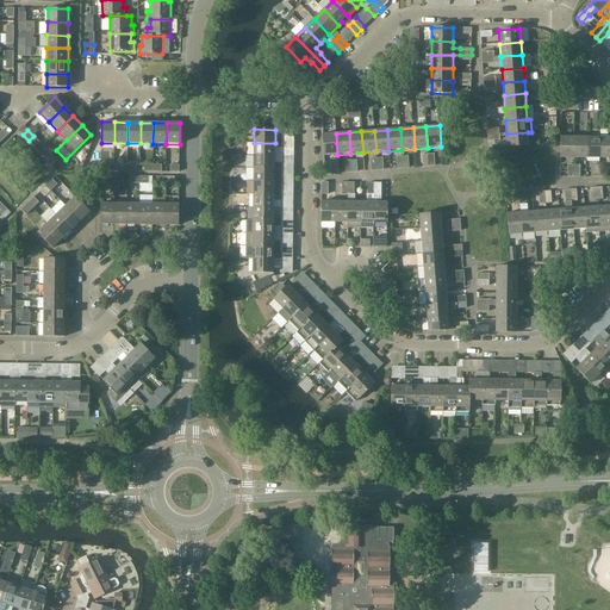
[(528,132),(506,134),(508,147),(529,145),(528,132)]
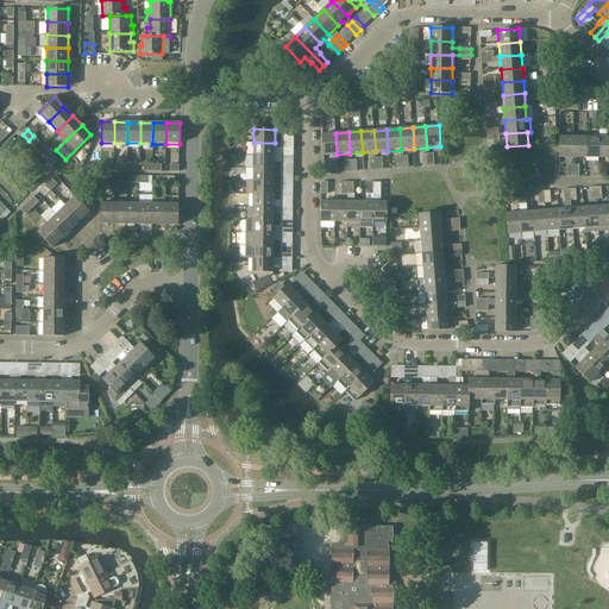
[(337,155),(336,133),(322,135),(324,156),(337,155)]
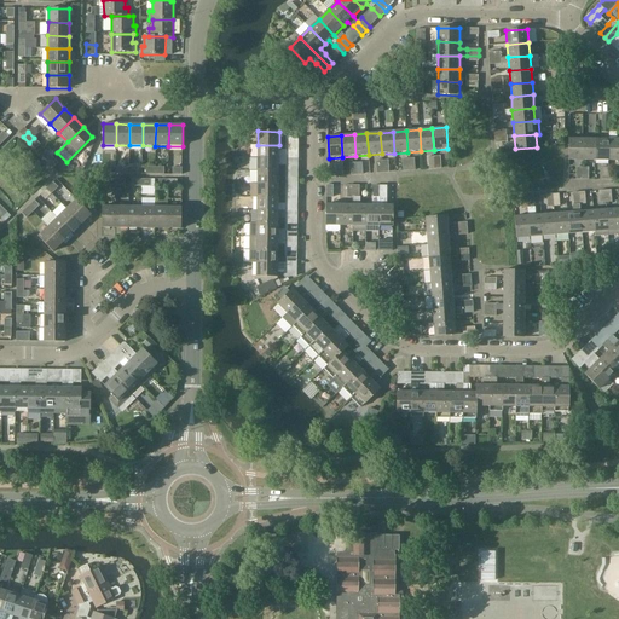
[(34,138),(29,143),(35,150),(40,145),(34,138)]
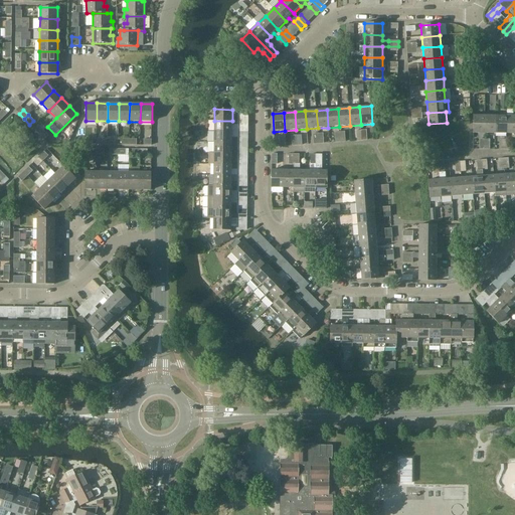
[(473,134),(484,134),(485,116),(473,116),(473,134)]
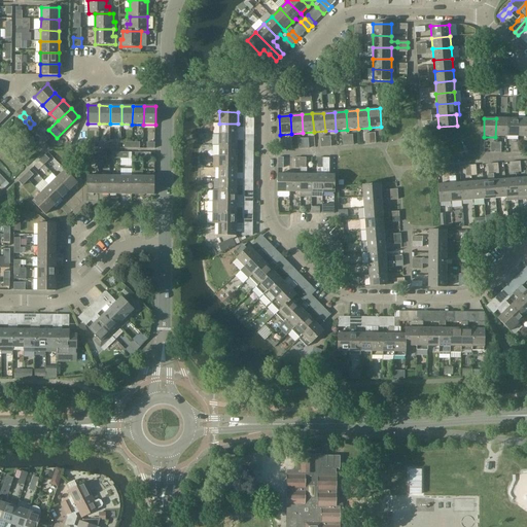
[(495,137),(506,137),(506,118),(496,118),(495,137)]
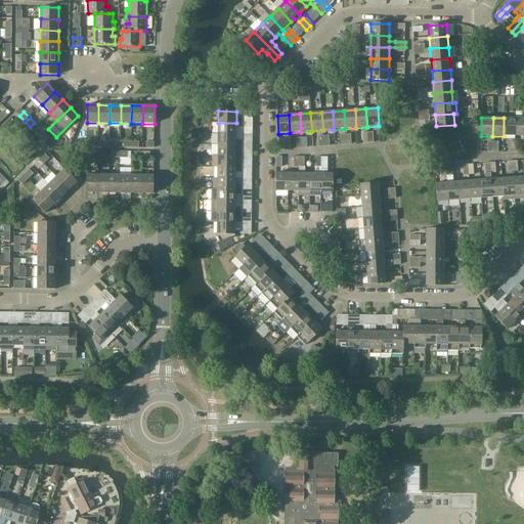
[(504,136),(515,136),(515,118),(504,118),(504,136)]
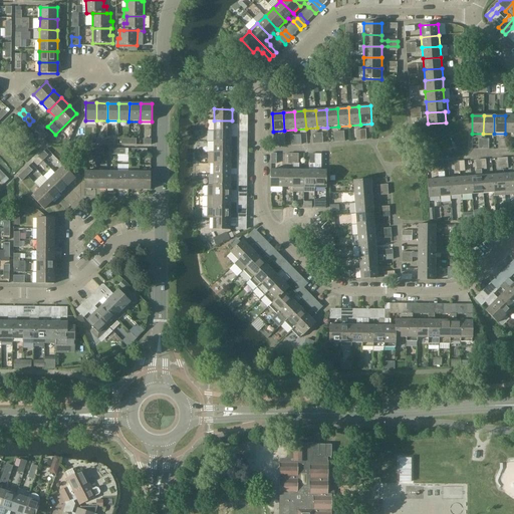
[(505,134),(513,134),(513,115),(505,115),(505,134)]
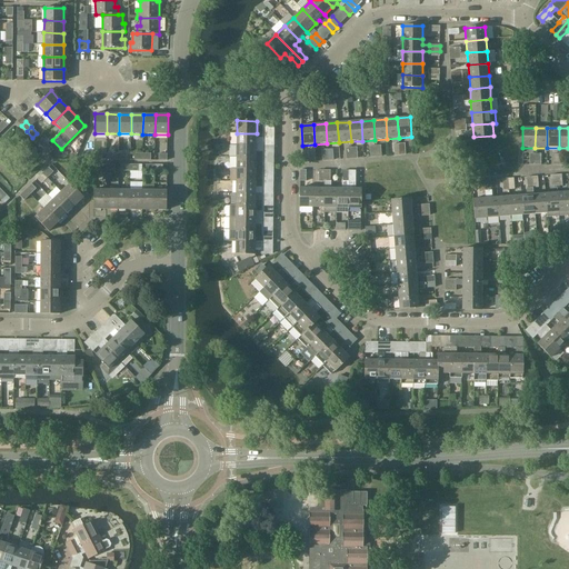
[(263,139),(257,139),(257,133),(237,133),(237,146),(256,146),(273,146),(275,140),(263,140),(263,139)]
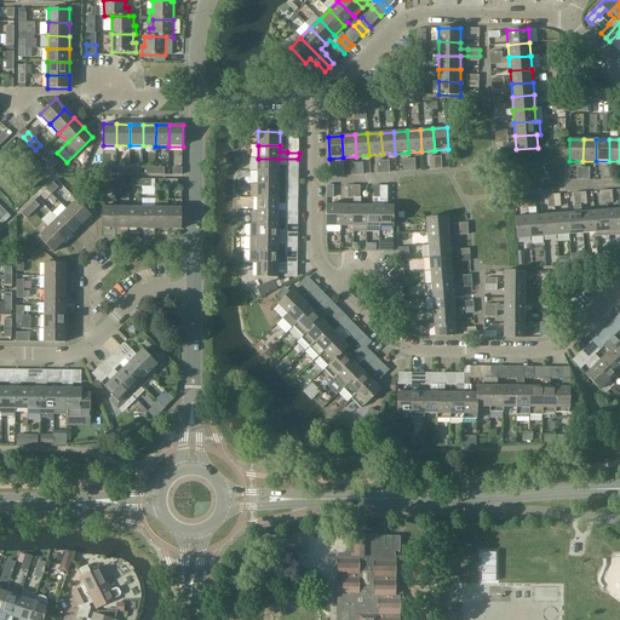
[(41,155),(47,162),(52,158),(46,150),(41,155)]
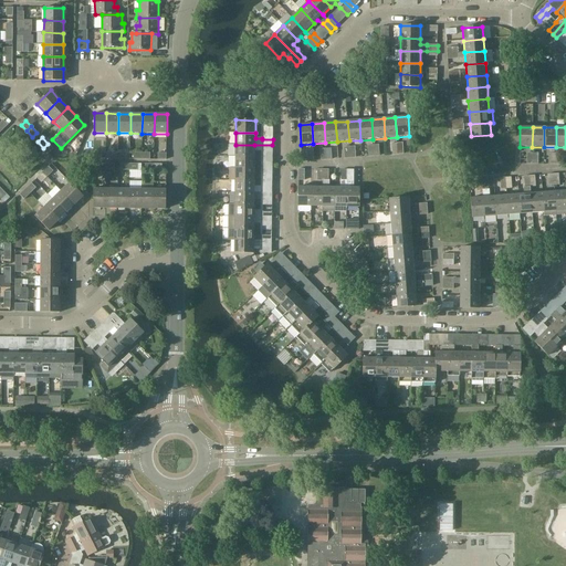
[(48,144),(43,148),(49,154),(53,149),(48,144)]
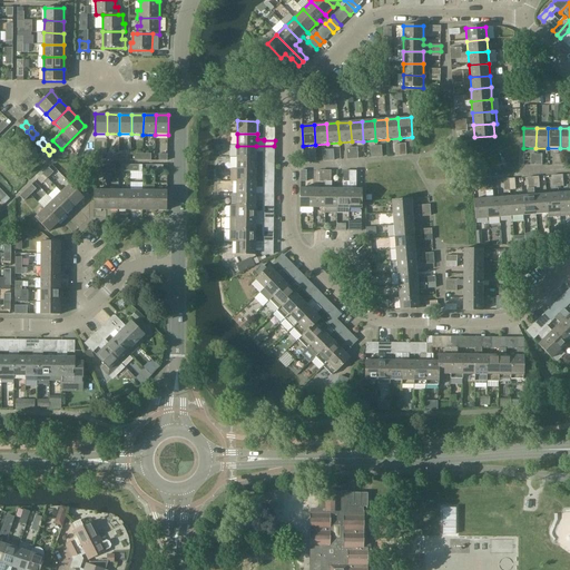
[(256,158),(256,153),(264,153),(264,151),(274,151),(274,146),(256,146),(237,146),(237,157),(256,158)]
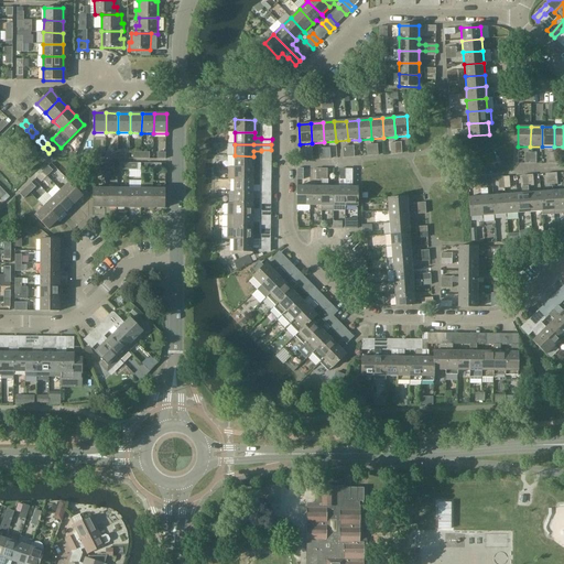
[(235,155),(235,167),(253,167),(253,156),(235,155)]
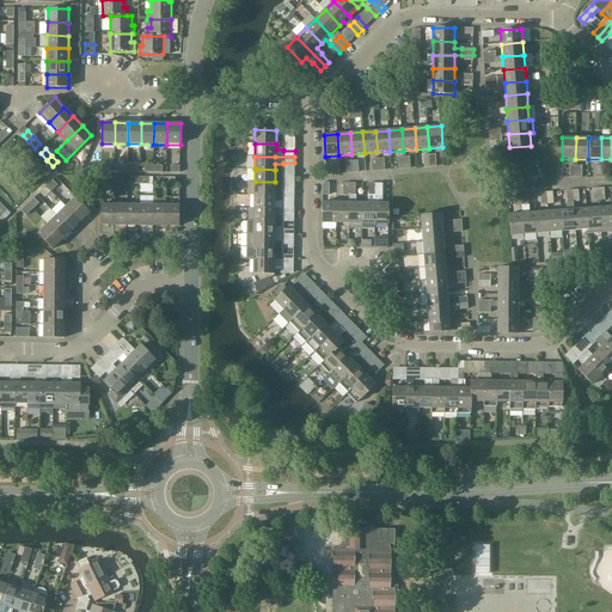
[(53,181),(47,187),(51,191),(57,185),(53,181)]
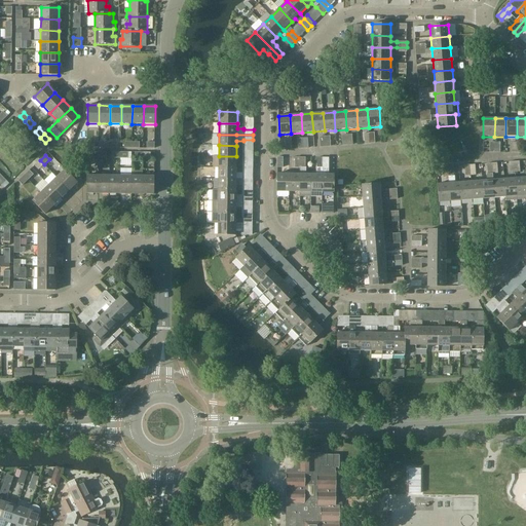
[(213,167),(219,167),(236,167),(236,156),(219,156),(214,156),(213,167)]
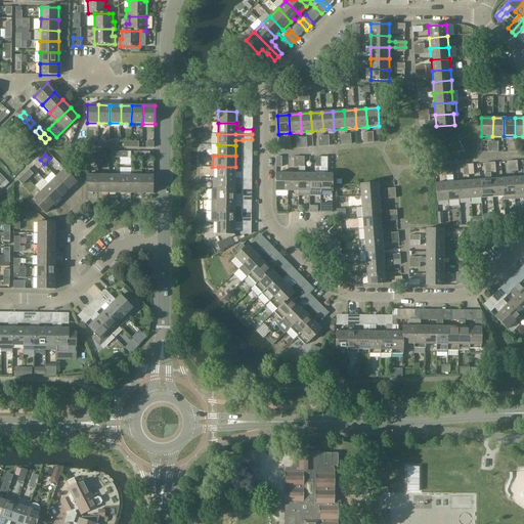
[(299,195),(309,195),(309,173),(305,173),(305,168),(304,168),(304,158),(299,157),(299,167),(299,173),(299,191),(299,195)]
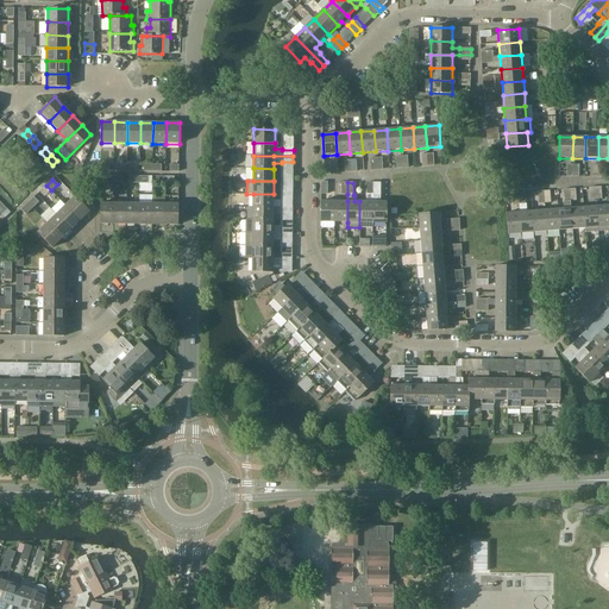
[(359,201),(359,227),(372,228),(372,224),(372,202),(372,195),(374,195),(374,183),(368,183),(368,195),(366,195),(366,201),(359,201)]
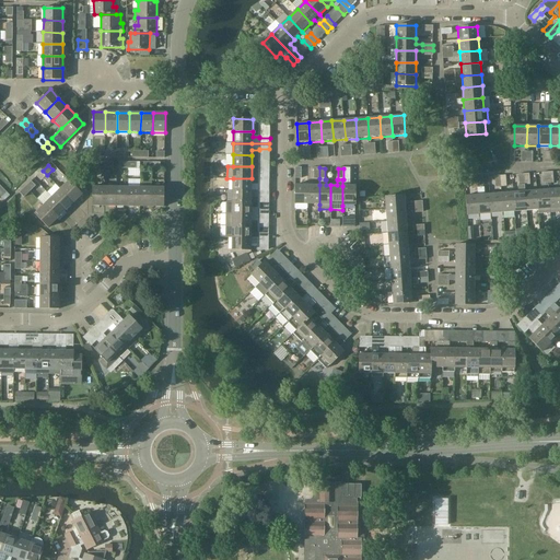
[(356,186),(350,186),(350,168),(349,168),(343,168),(343,179),(342,179),(342,186),(342,206),(356,206),(356,186)]
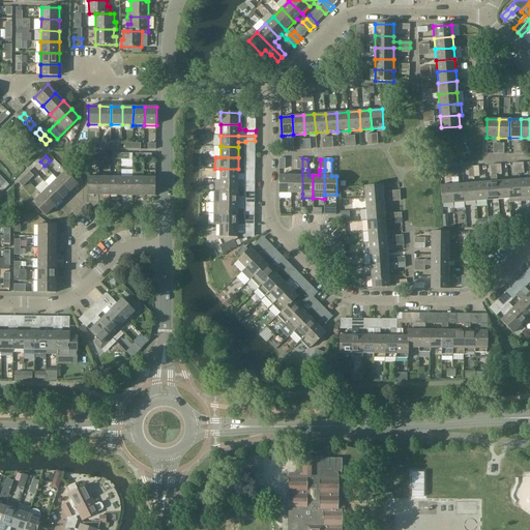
[(45,166),(40,162),(34,167),(38,172),(45,166)]
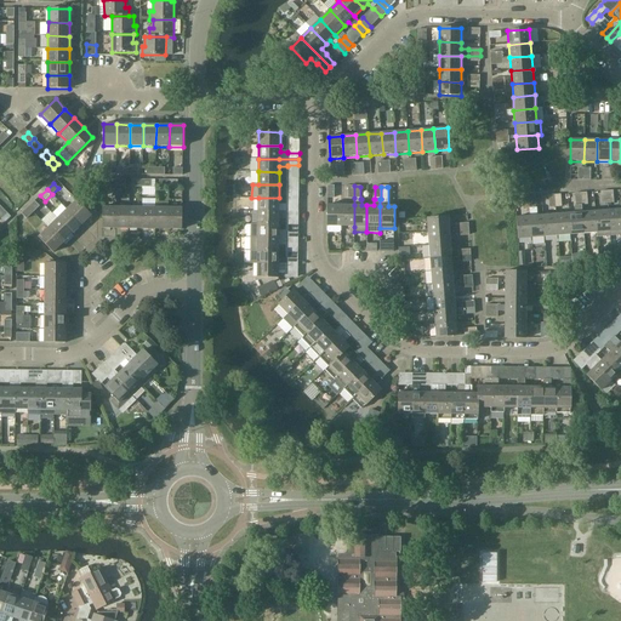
[(571,235),(584,234),(582,212),(582,205),(581,193),(575,194),(576,205),(575,205),(575,212),(569,214),(571,235)]
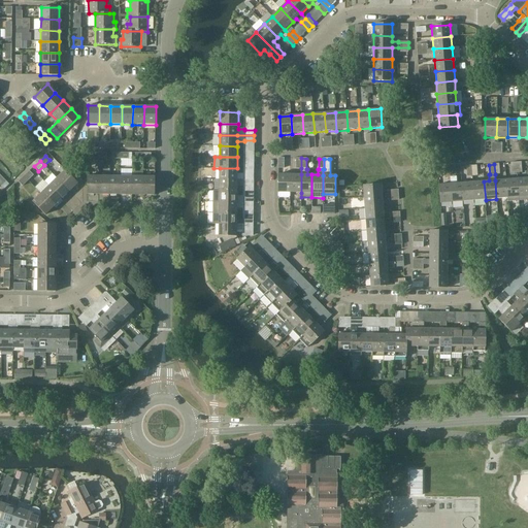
[(450,167),(451,177),(451,184),(452,202),(463,201),(462,183),(457,184),(457,176),(456,176),(455,167),(450,167)]
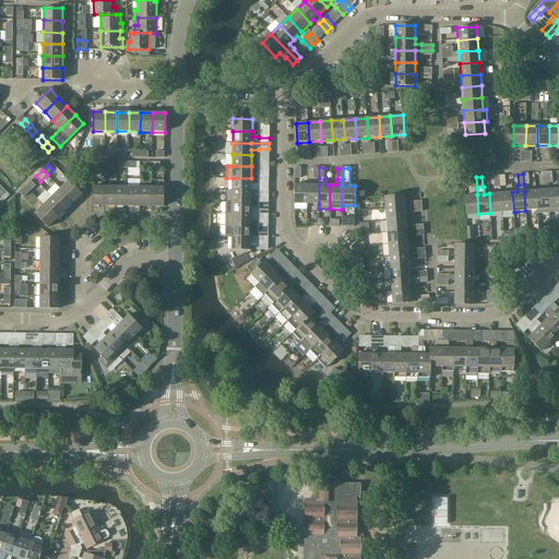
[(233,178),(232,190),(269,190),(269,186),(258,186),(258,185),(251,185),(251,178),(233,178)]
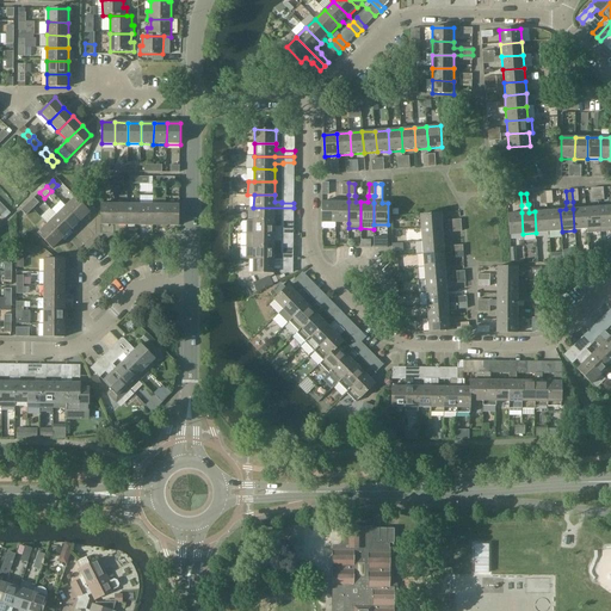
[(140,226),(153,226),(153,204),(153,197),(140,196),(140,204),(140,226)]
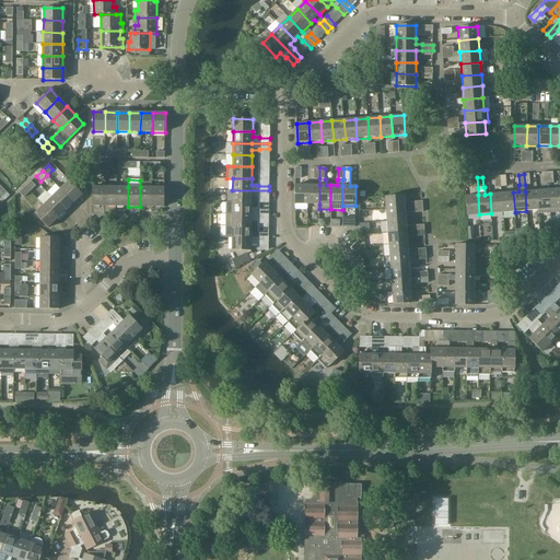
[(69,181),(60,189),(73,202),(82,195),(69,181)]
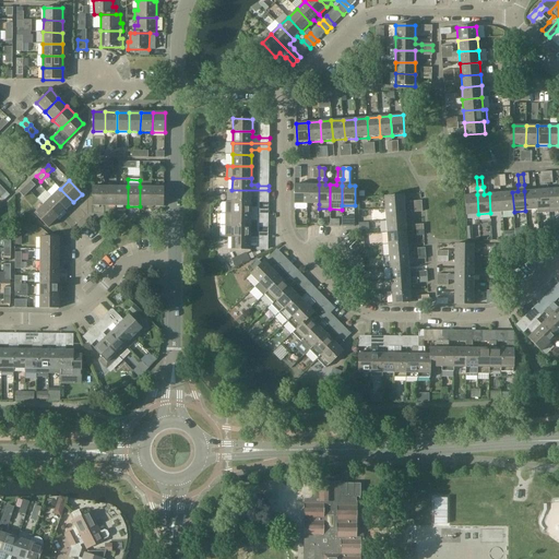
[(31,181),(25,187),(30,191),(36,186),(31,181)]
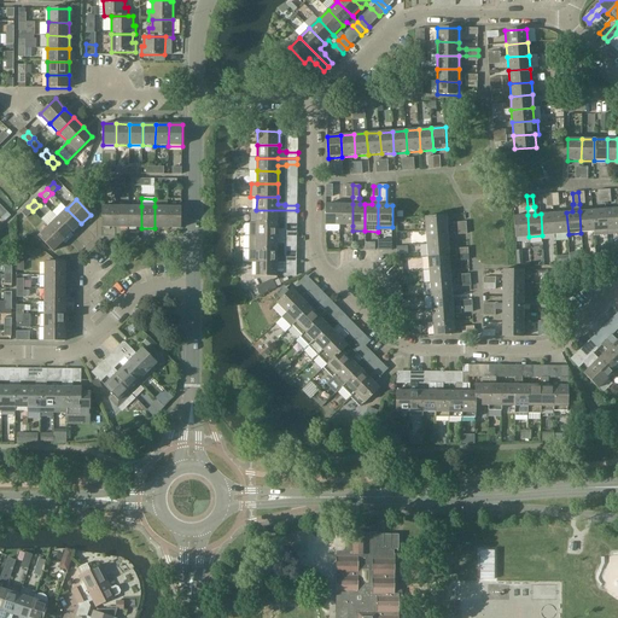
[(339,231),(339,226),(339,204),(326,204),(326,226),(326,231),(339,231)]
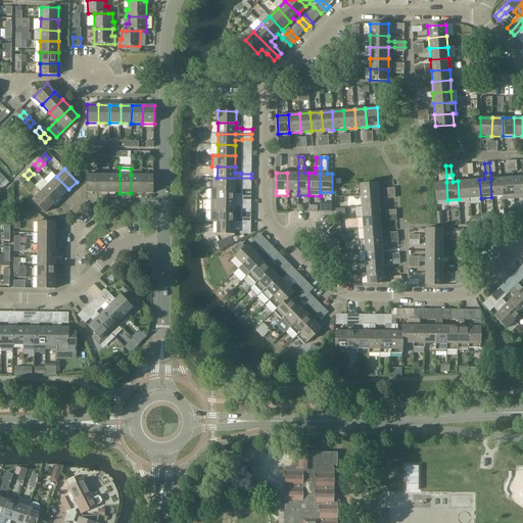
[(287,191),(298,191),(298,173),(287,173),(287,191)]
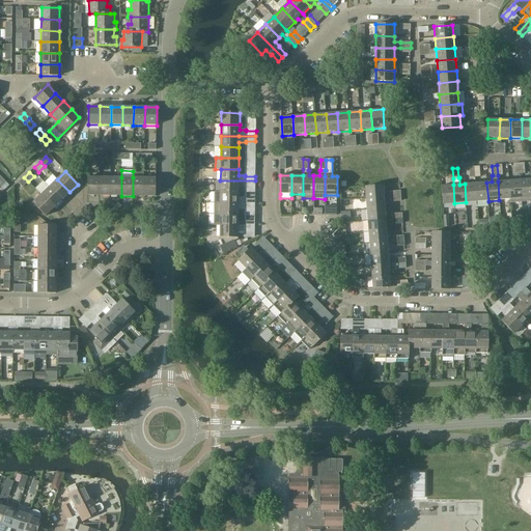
[(28,182),(24,177),(19,183),(23,188),(28,182)]
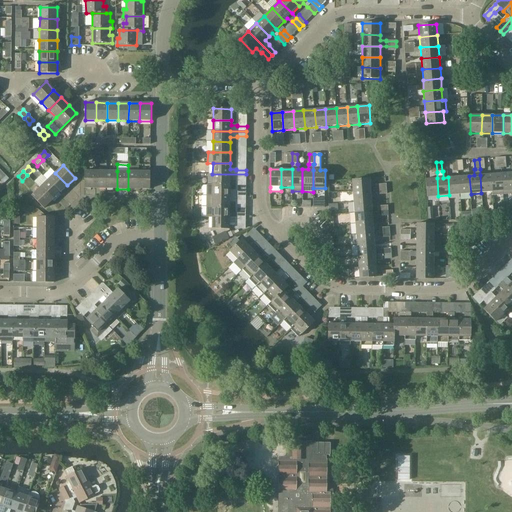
[(84,188),(95,188),(95,171),(84,171),(84,188)]
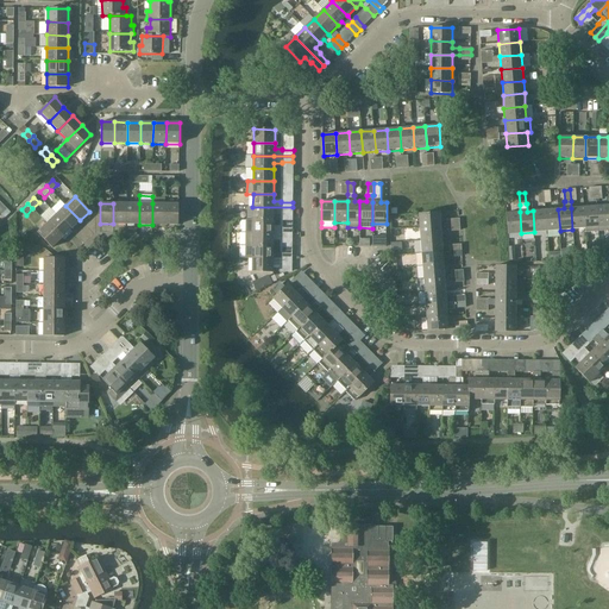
[(113,224),(126,225),(126,203),(113,203),(113,224)]
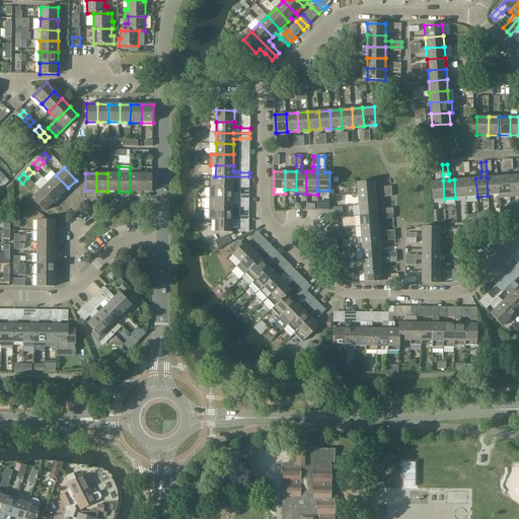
[(107,192),(119,192),(119,173),(107,173),(107,192)]
